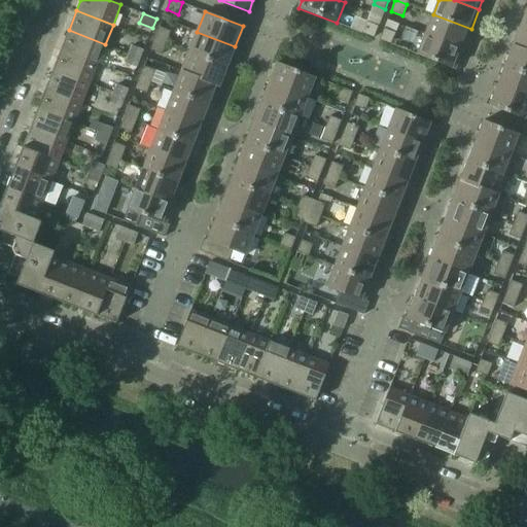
[(433,14),(425,34),(463,48),(471,29),(433,14)]
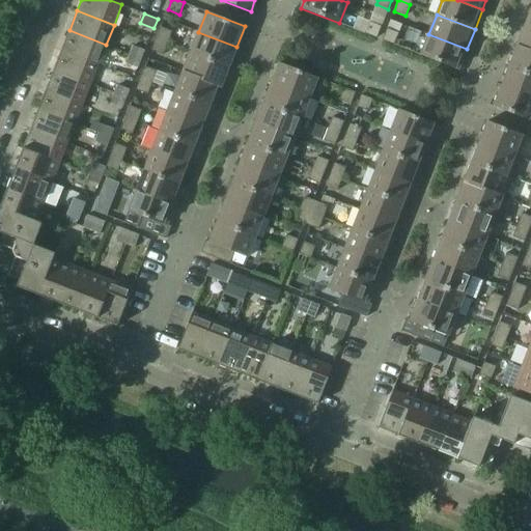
[(365,33),(376,37),(382,26),(370,22),(365,33)]
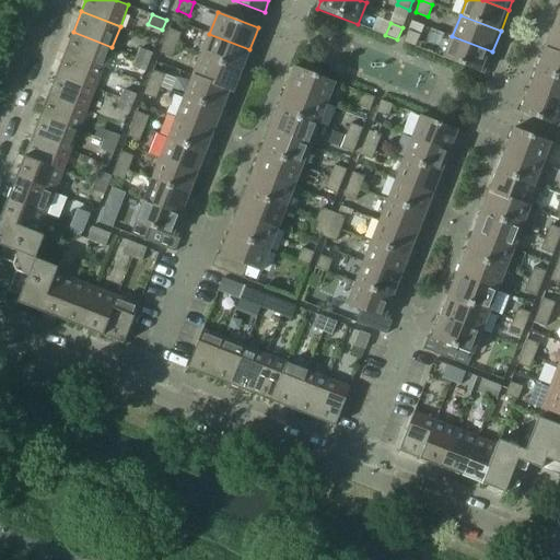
[(559,30),(553,27),(546,48),(559,54),(559,30)]
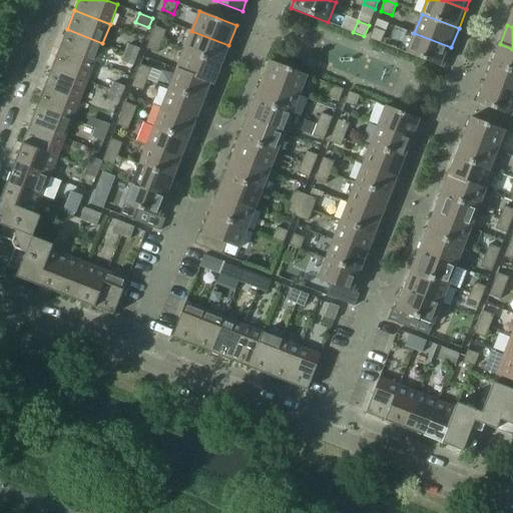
[(155,26),(151,37),(162,41),(166,30),(155,26)]
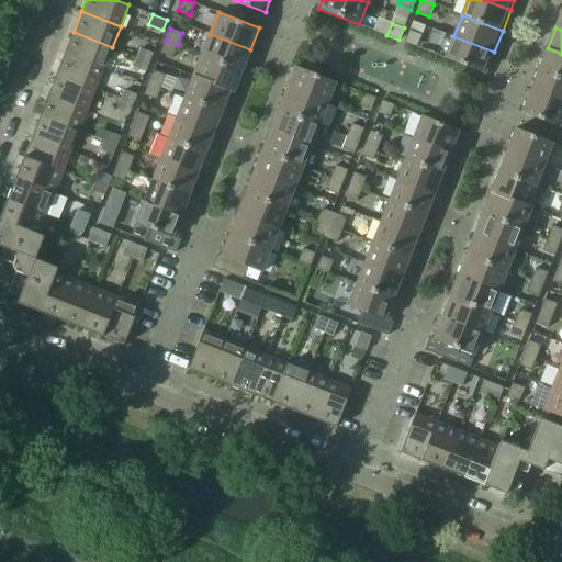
[(409,30),(405,43),(417,47),(422,35),(409,30)]
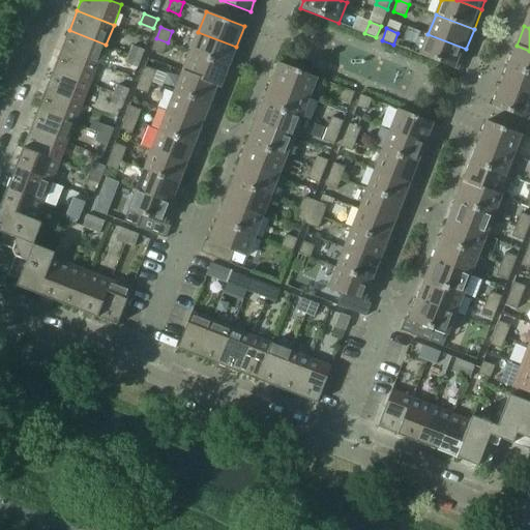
[(69,30),(61,50),(98,64),(106,45),(69,30)]
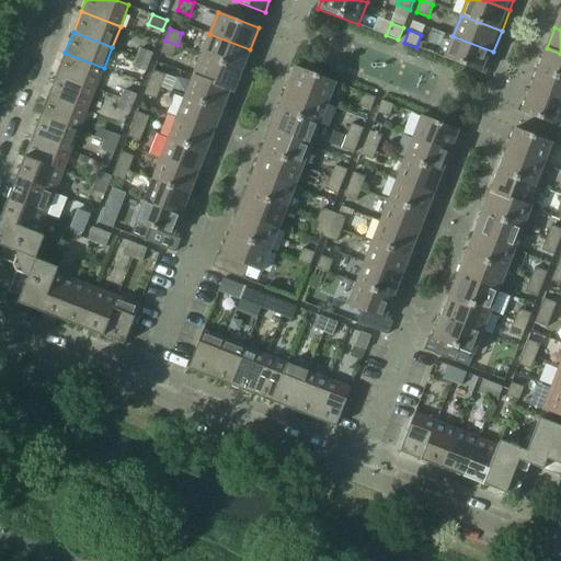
[(209,34),(202,55),(242,70),(250,49),(209,34)]
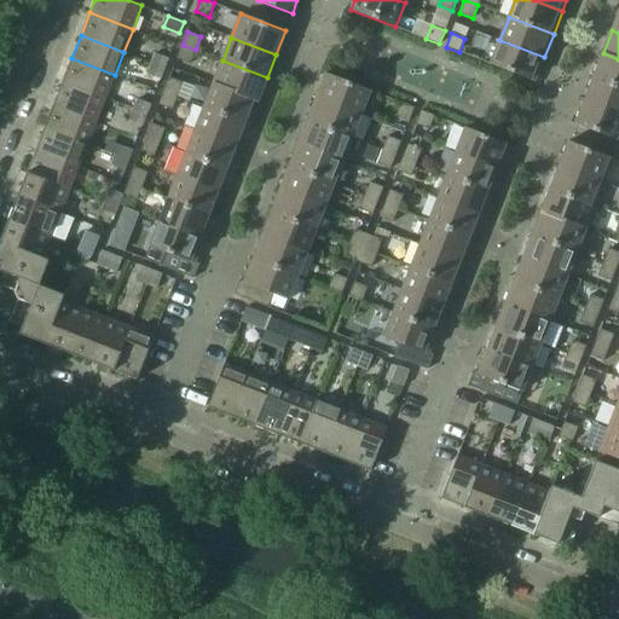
[(544,57),(499,40),(490,64),(534,81),(544,57)]
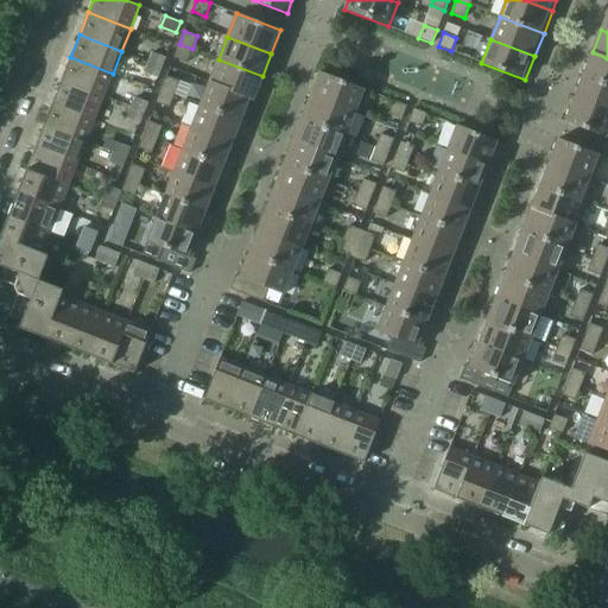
[(192,49),(179,44),(173,57),(188,63),(192,49)]
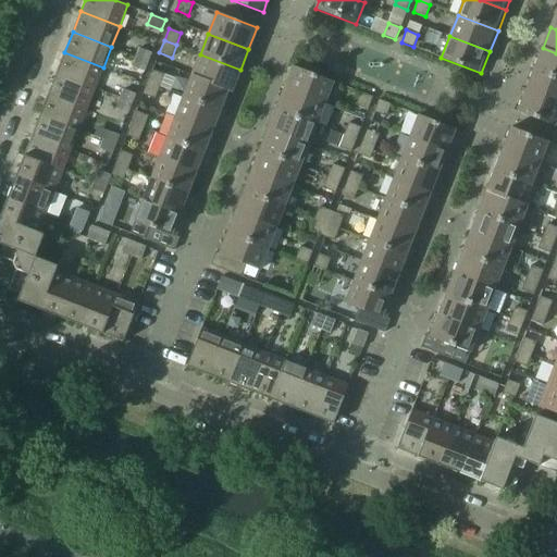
[(140,48),(136,57),(149,62),(152,52),(140,48)]
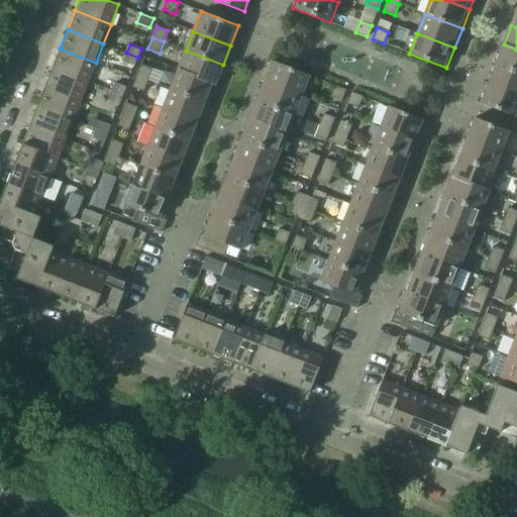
[(516,49),(504,44),(496,64),(516,72),(516,49)]
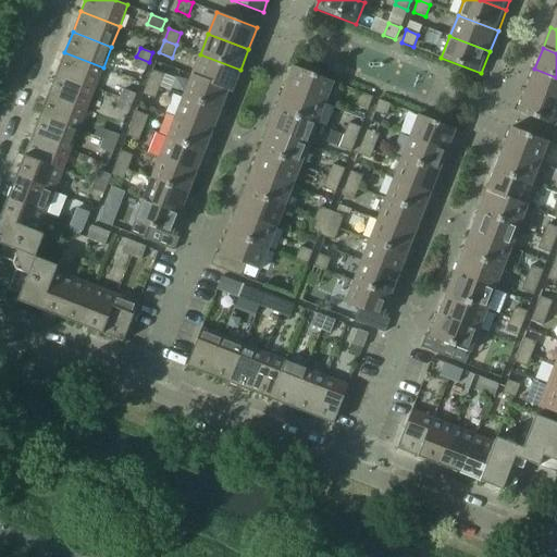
[(64,52),(57,73),(95,88),(103,67),(64,52)]
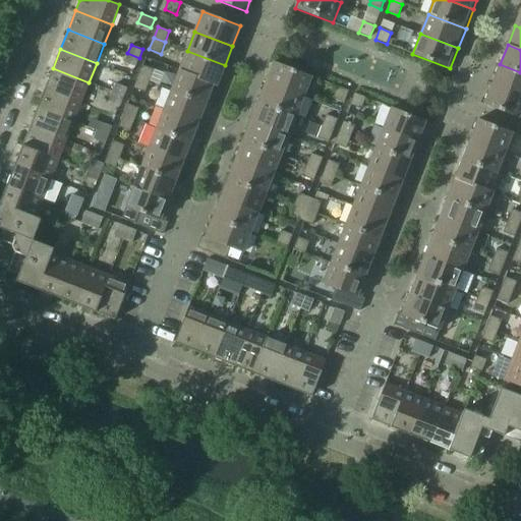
[(187,51),(179,70),(217,84),(225,65),(187,51)]
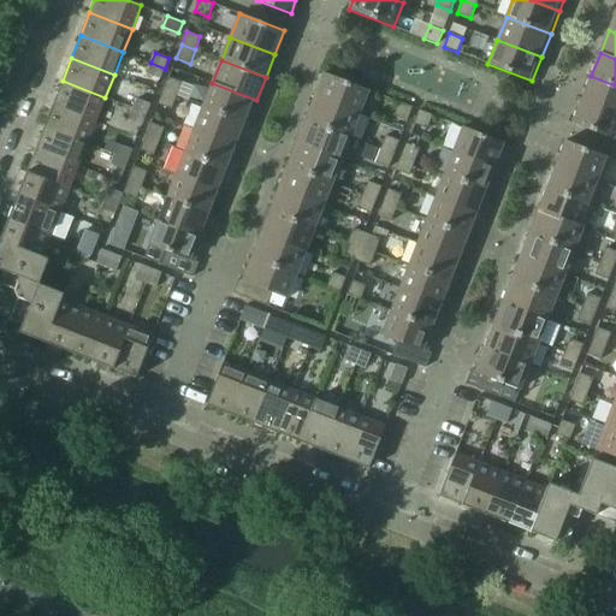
[(165,69),(150,63),(147,73),(160,78),(165,69)]
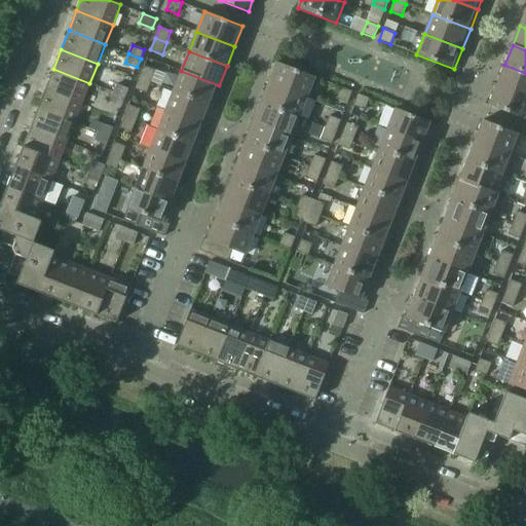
[(277,62),(269,82),(307,98),(314,77),(277,62)]
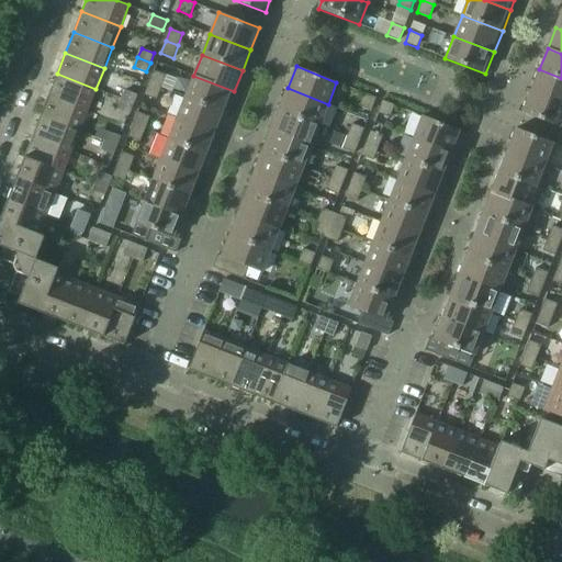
[(561,78),(539,69),(531,90),(561,102),(561,78)]
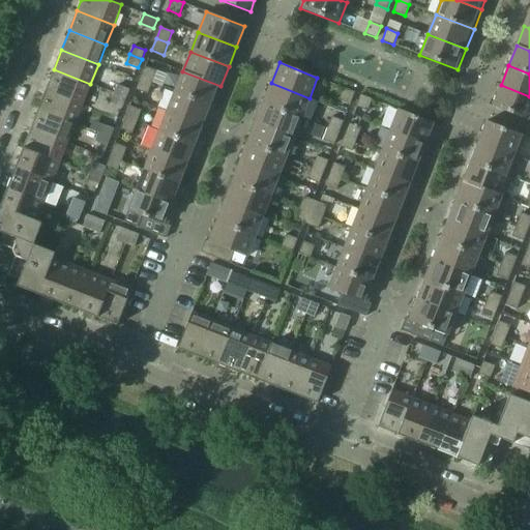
[(145,66),(141,78),(152,82),(156,70),(145,66)]
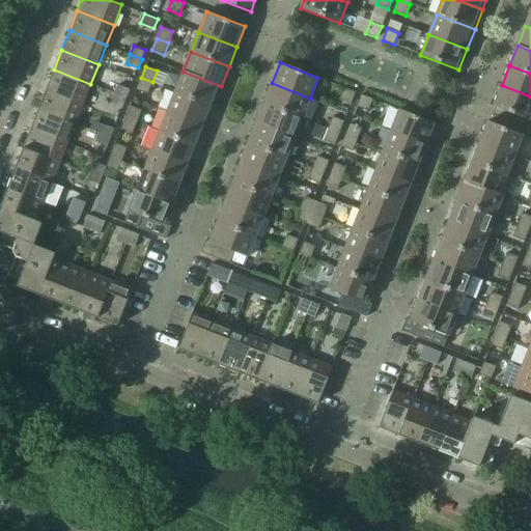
[(54,70),(46,89),(83,104),(90,84),(54,70)]
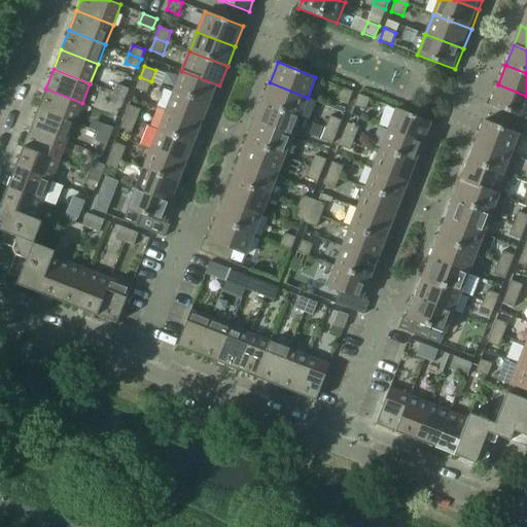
[(181,71),(174,91),(212,105),(219,85),(181,71)]
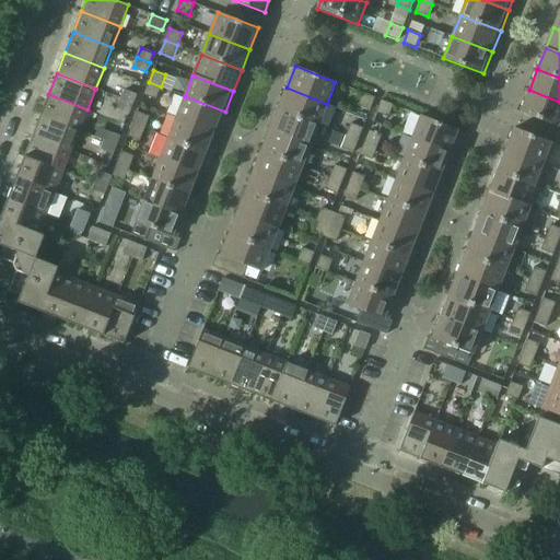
[(161,86),(149,82),(144,94),(156,100),(161,86)]
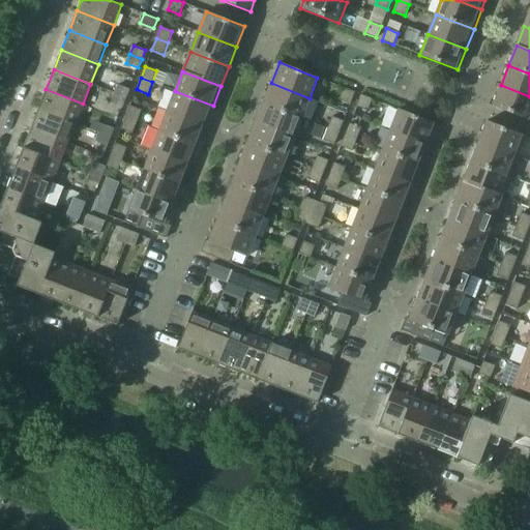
[(271,83),(263,102),(301,118),(310,98),(271,83)]
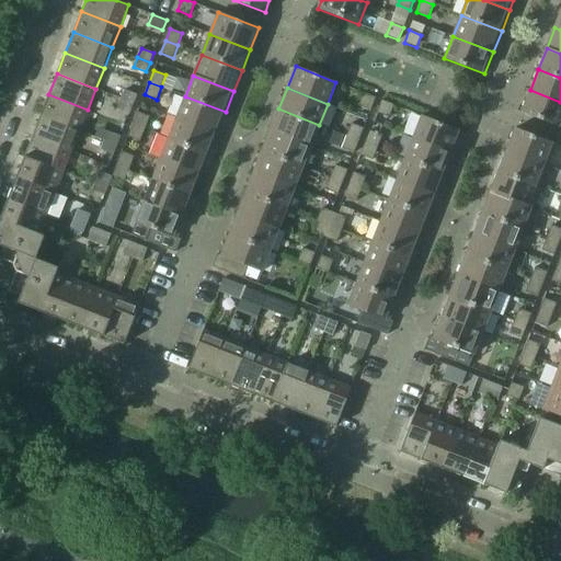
[(125,90),(122,99),(134,104),(137,94),(125,90)]
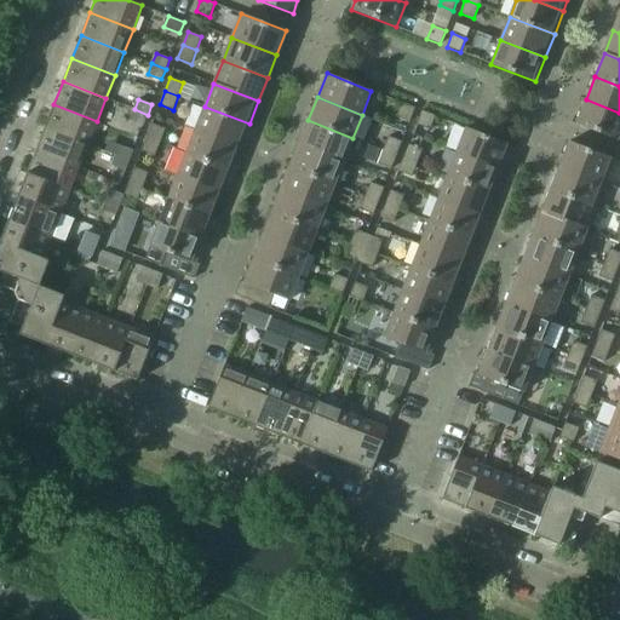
[(619,113),(586,99),(577,124),(619,141),(619,113)]
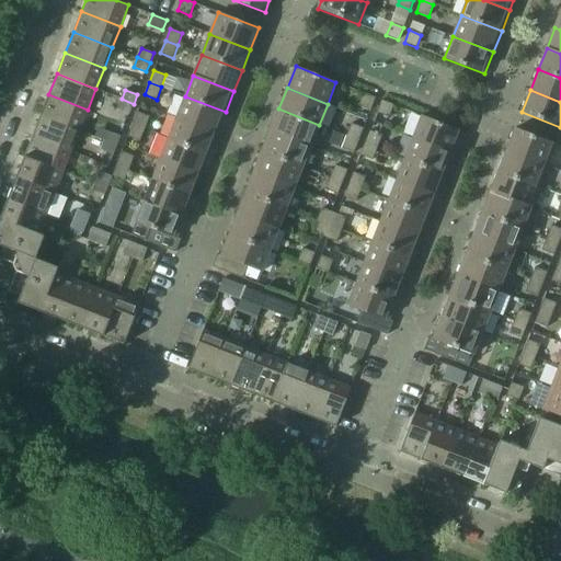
[(358,105),(370,110),(376,98),(364,93),(358,105)]
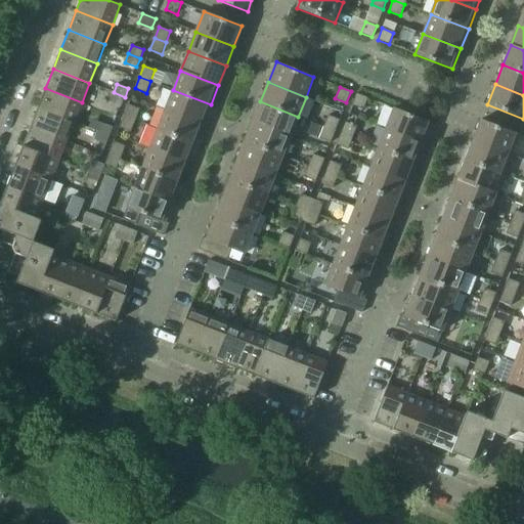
[(45,88),(38,107),(74,122),(82,102),(45,88)]
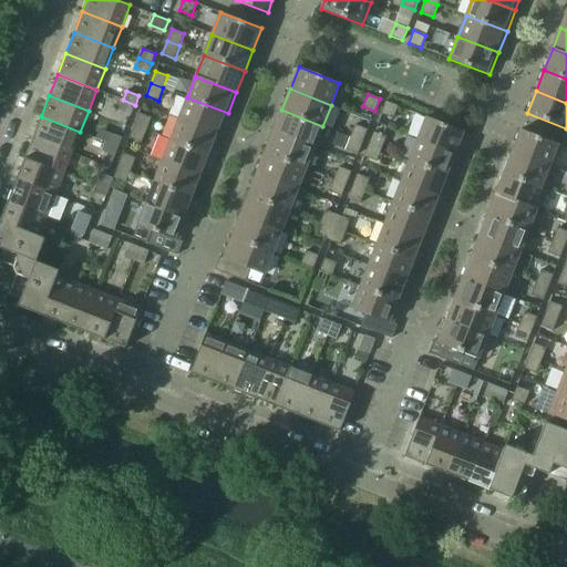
[(187,98),(179,119),(220,134),(228,113),(187,98)]
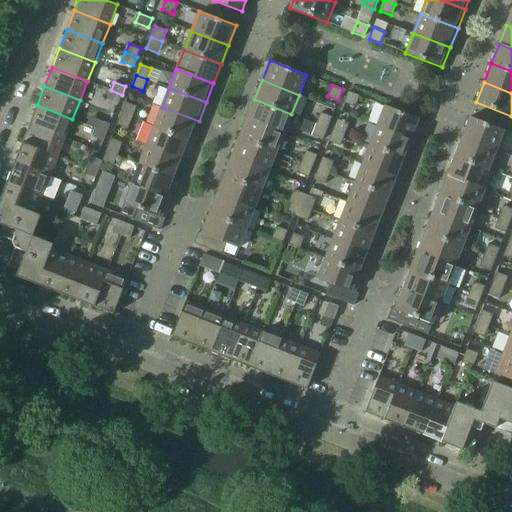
[(122,95),(111,90),(107,99),(119,103),(122,95)]
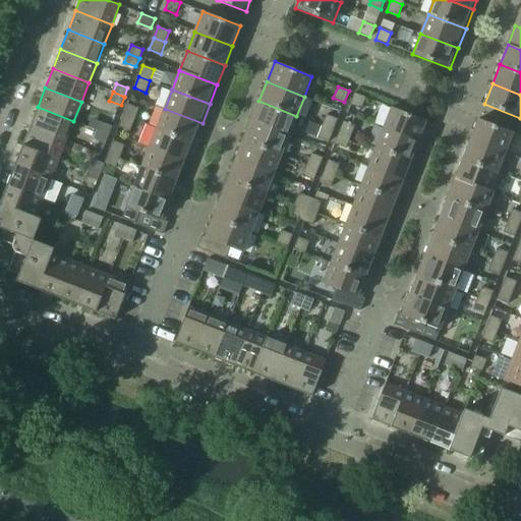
[(350,104),(361,109),(366,97),(354,93),(350,104)]
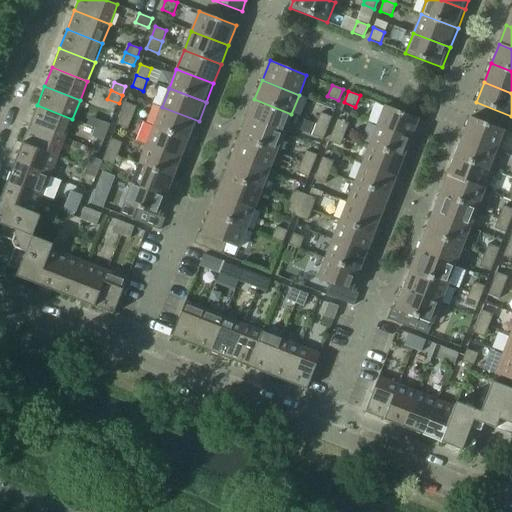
[(254,99),(247,118),(284,133),(291,114),(254,99)]
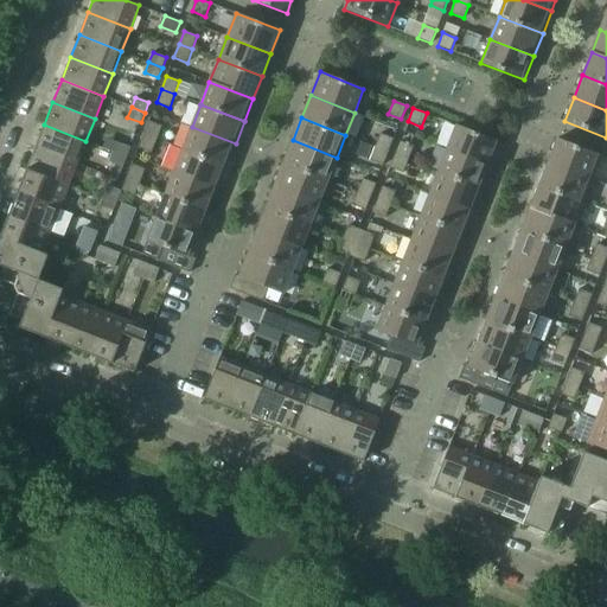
[(148,121),(144,134),(157,139),(163,126),(148,121)]
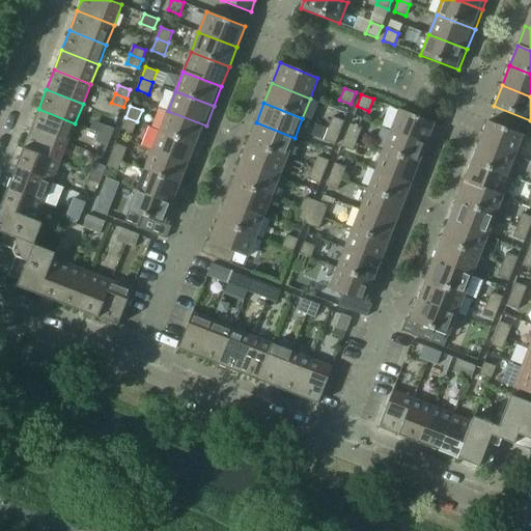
[(38,109),(31,129),(67,143),(75,123),(38,109)]
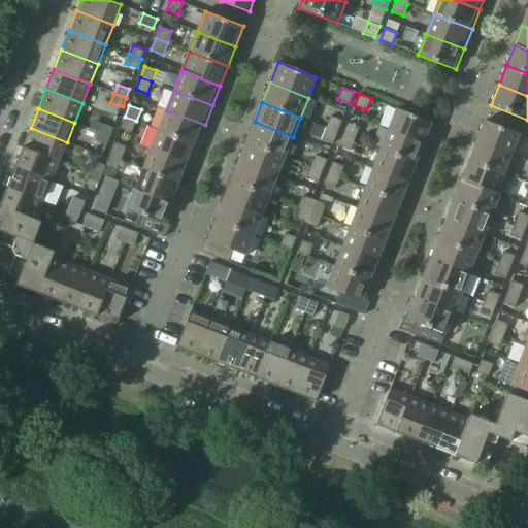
[(397,108),(389,129),(427,144),(435,124),(397,108)]
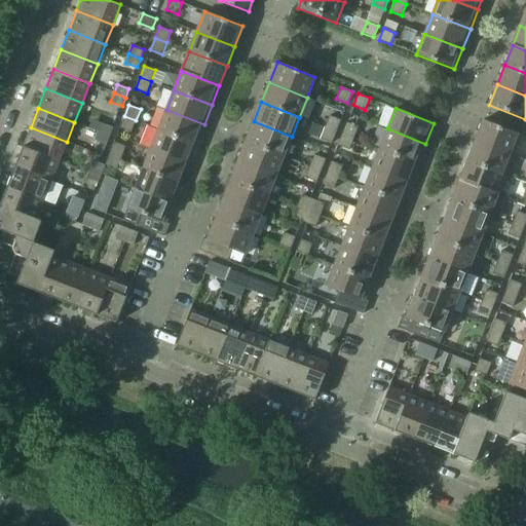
[(166,110),(158,129),(196,144),(204,124),(166,110)]
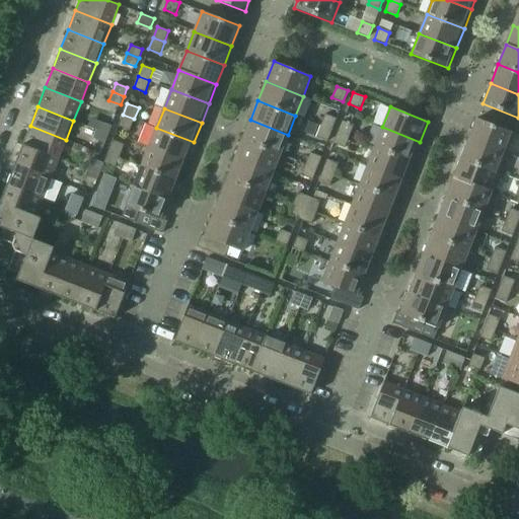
[(325,114),(321,126),(332,130),(337,119),(325,114)]
